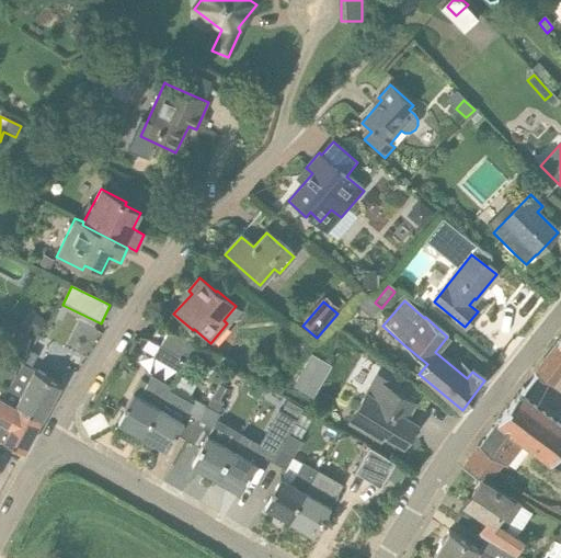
[(195,348),(169,332),(160,348),(186,363),(195,348)]
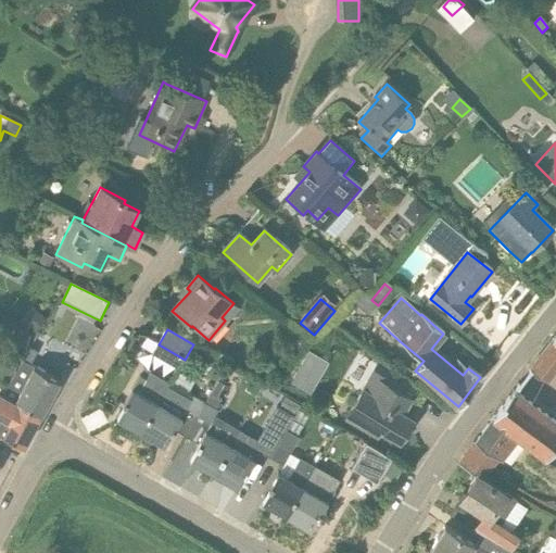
[(555,336),(530,371),(545,382),(555,368),(555,336)]
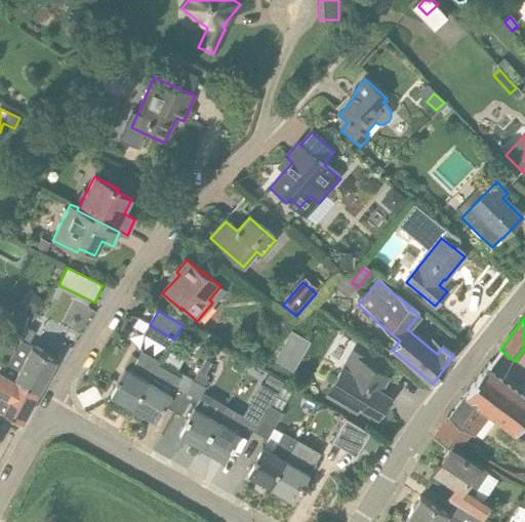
[(2,373),(40,394),(40,393),(57,361),(29,347),(35,334),(28,331),(2,373)]
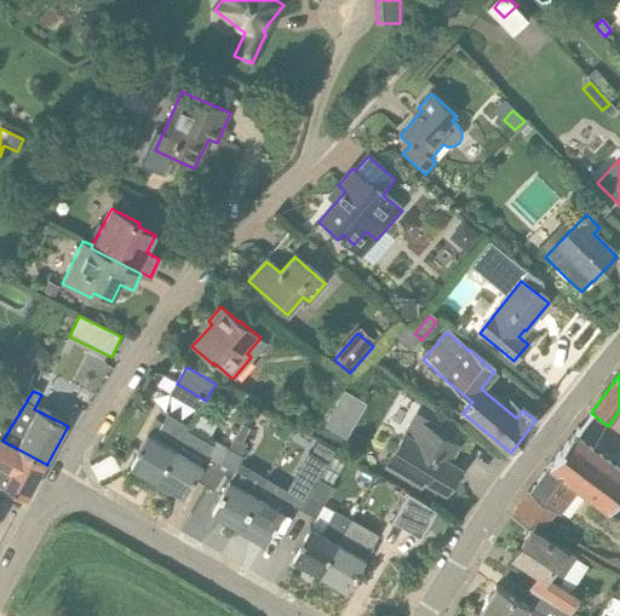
[(346,391),(327,426),(349,438),(368,403),(346,391)]
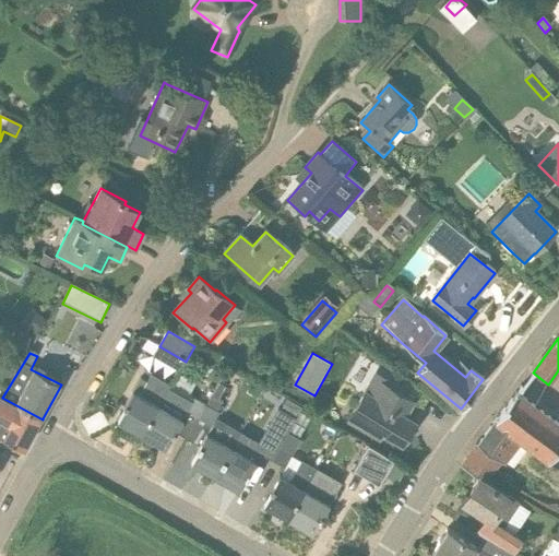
[(0,358),(0,377),(13,379),(16,361),(0,358)]
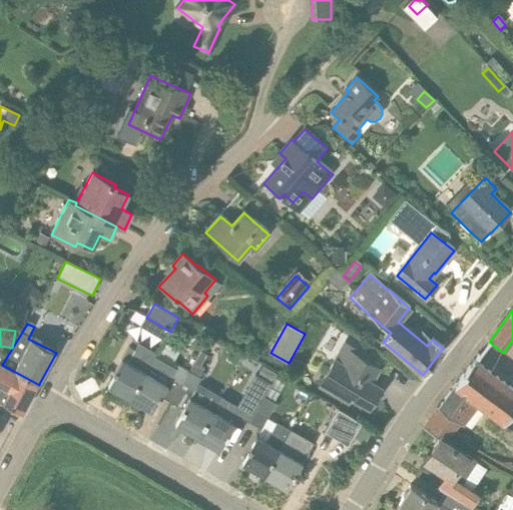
[(129,399),(149,366),(156,355),(138,345),(134,351),(128,348),(113,375),(114,375),(107,387),(129,399)]
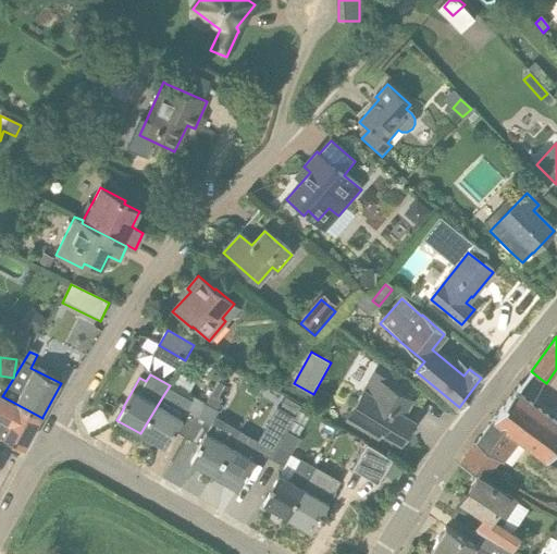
[(379,432),(400,445),(415,421),(404,416),(411,401),(383,384),(374,399),(363,393),(346,421),(375,439),(379,432)]
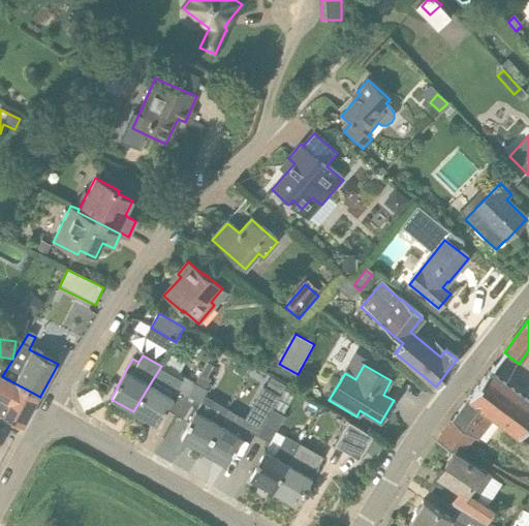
[(528,403),(489,373),(468,399),(437,444),(454,454),(459,447),(455,444),(464,431),(470,435),(487,412),(528,443),(528,403)]
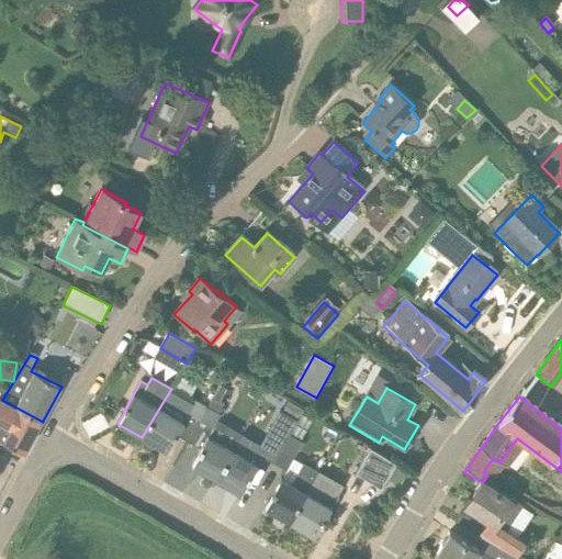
[(0,439),(24,454),(43,422),(2,400),(0,399),(0,439)]
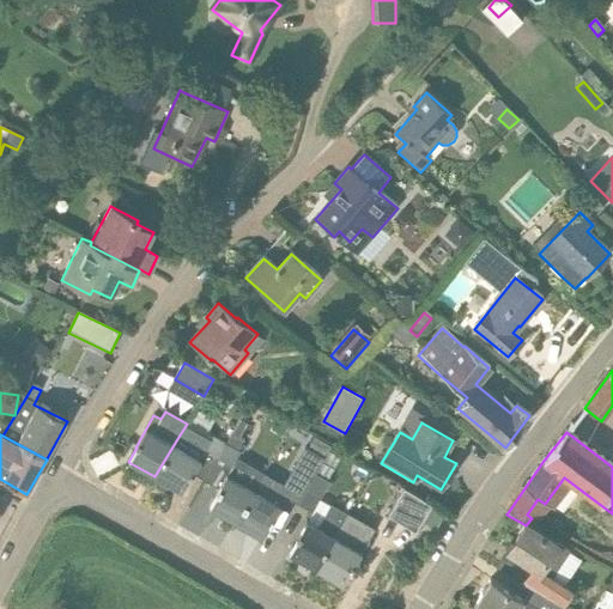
[(226,446),(238,452),(244,443),(232,436),(226,446)]
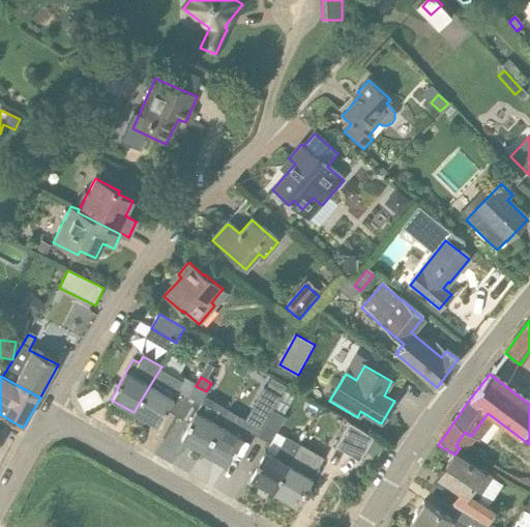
[(134,412),(157,426),(164,414),(165,414),(174,399),(173,399),(177,391),(188,398),(196,386),(183,379),(180,385),(173,382),(170,387),(154,378),(134,412)]
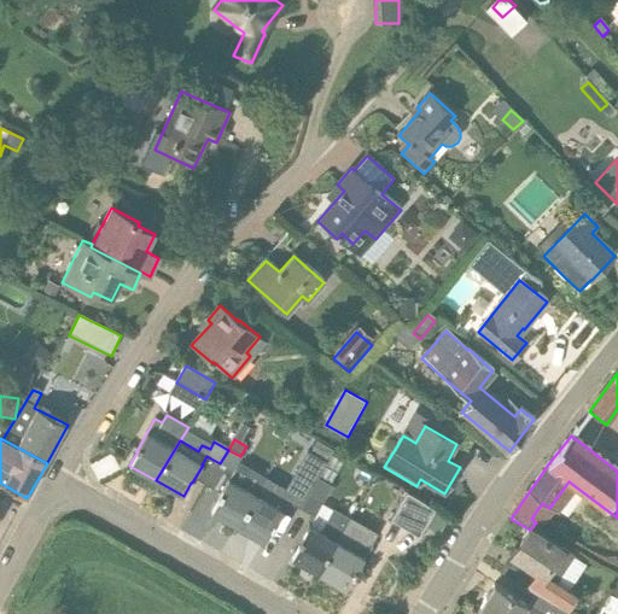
[(243,458),(228,450),(220,463),(234,472),(243,458)]
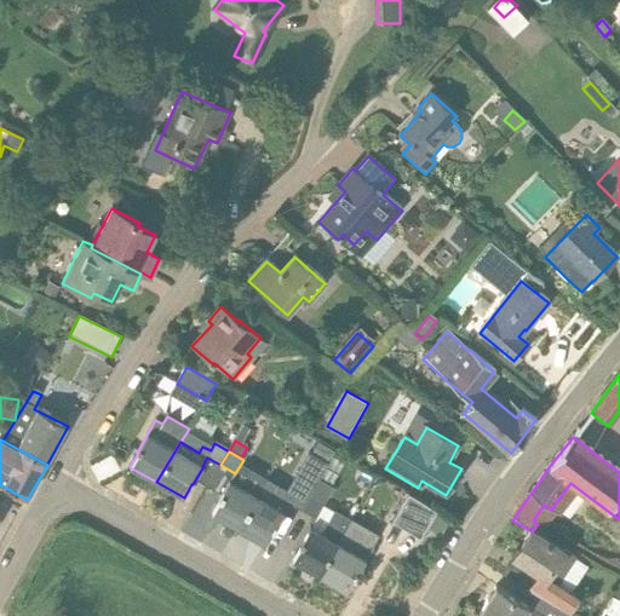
[(308,455),(281,500),(300,512),(319,481),(327,466),(308,455)]
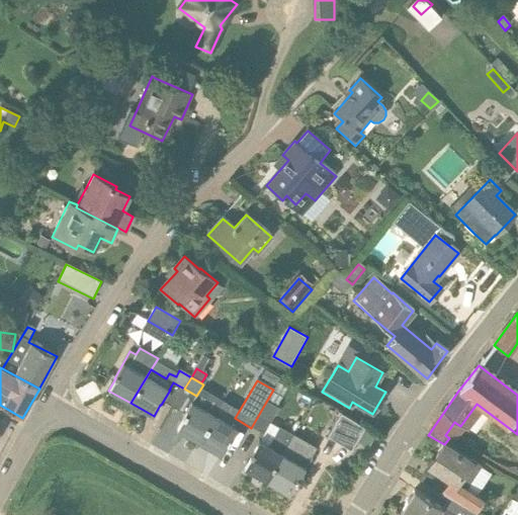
[(266,402),(251,428),(263,435),(278,409),(266,403),(266,402)]
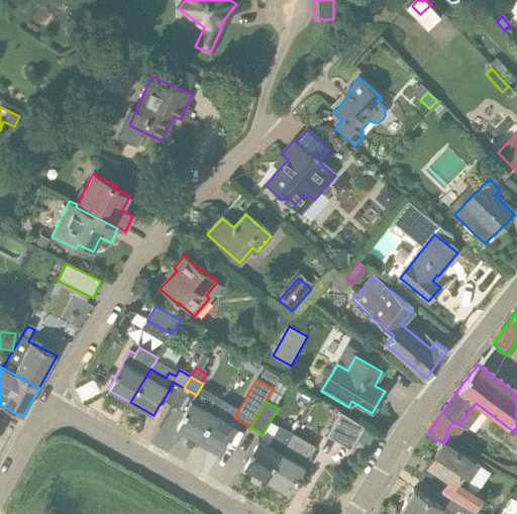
[(177,428),(199,441),(214,415),(191,402),(183,416),(183,417),(177,428)]
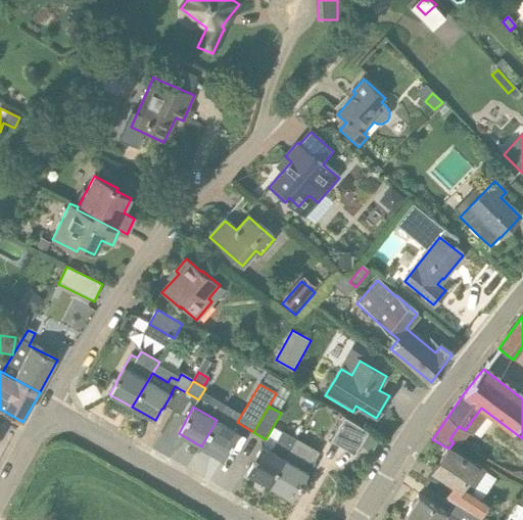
[(354,457),(368,433),(344,419),(330,442),(354,457)]
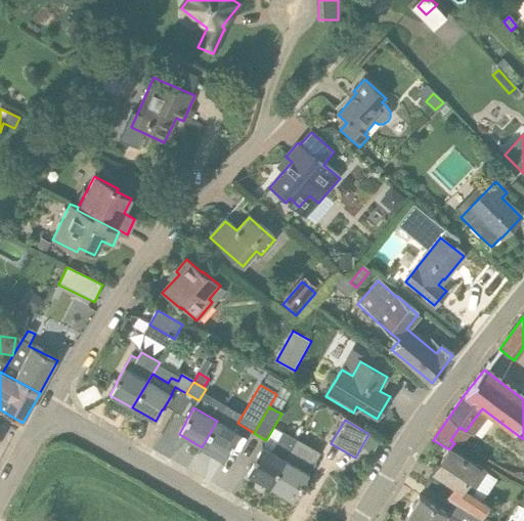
[(232,449),(241,434),(217,421),(202,447),(224,461),(231,448),(232,449)]
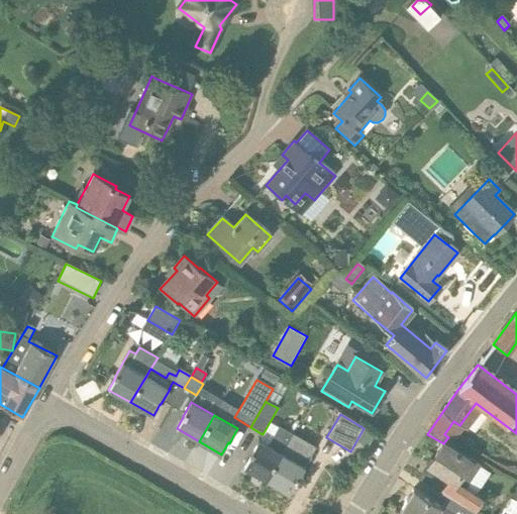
[(244,468),(267,480),(293,434),(279,427),(269,446),(257,440),(249,455),(250,455),(244,468)]
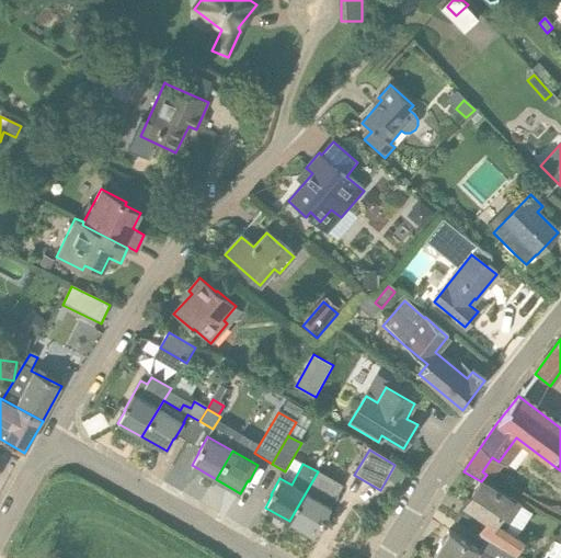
[(321,523),(342,486),(318,471),(289,521),(313,535),(320,522),(321,523)]
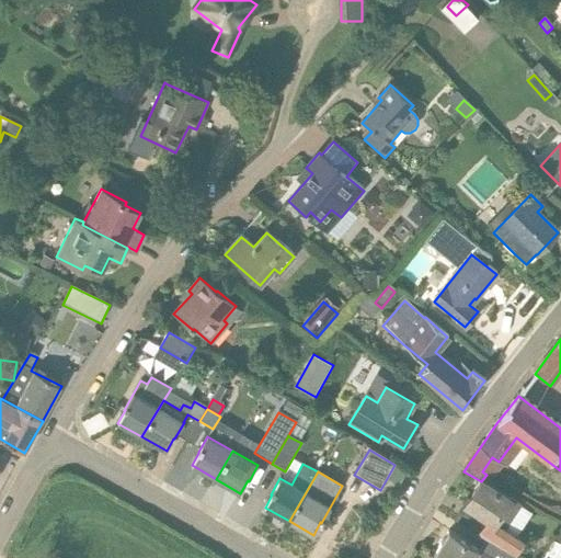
[(516,557),(521,549),(525,543),(521,541),(505,531),(521,505),(511,499),(510,500),(481,481),(465,507),(488,521),(479,536),(491,543),(491,544),(516,557)]
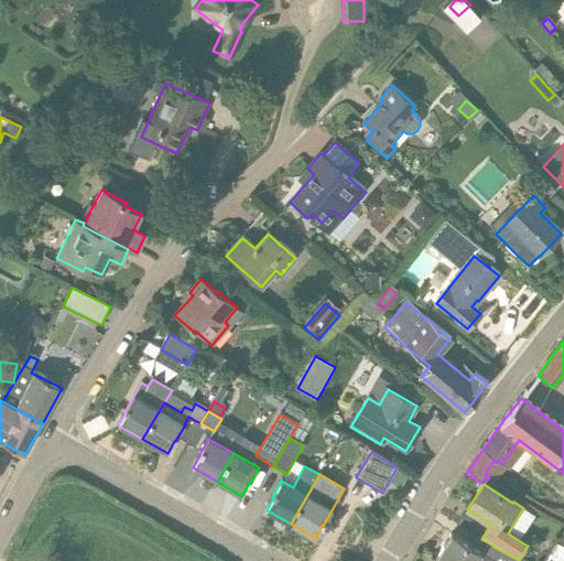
[(519,560),(494,547),(487,558),(451,536),(436,560),(519,560)]
